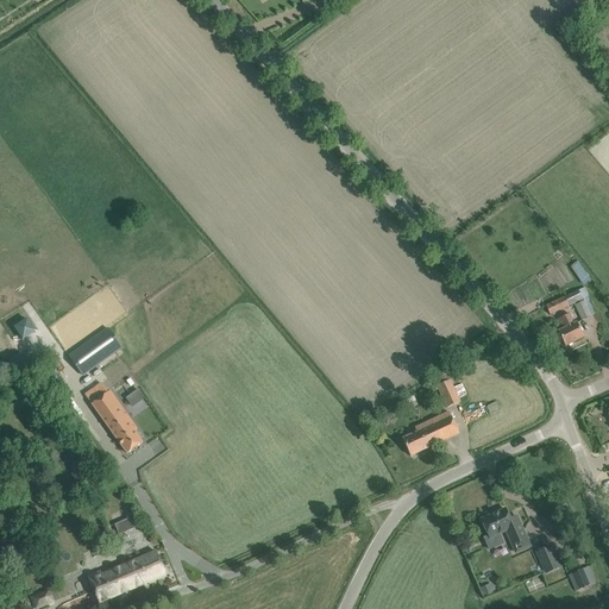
[(577,158),(590,149),(586,143),(572,151),(577,158)]
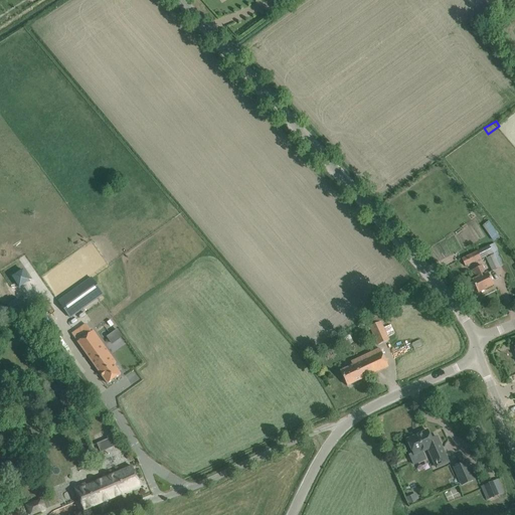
[(495,241),(501,236),(490,221),(484,225),(495,241)]
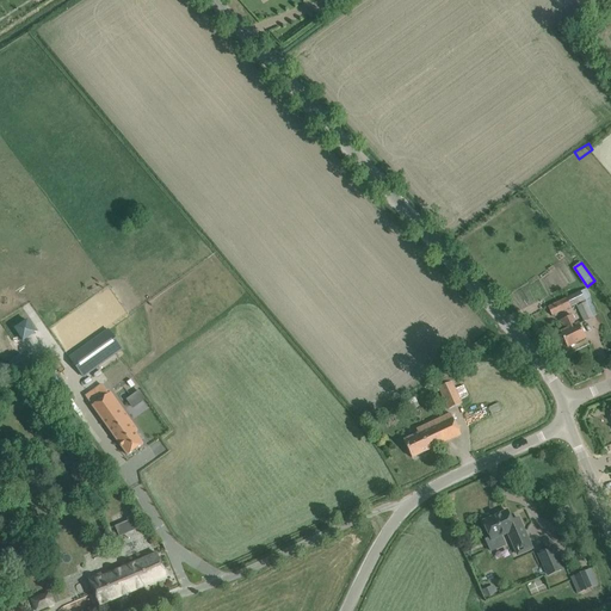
[(548,308),(551,316),(575,304),(584,321),(599,314),(586,289),(548,308)]
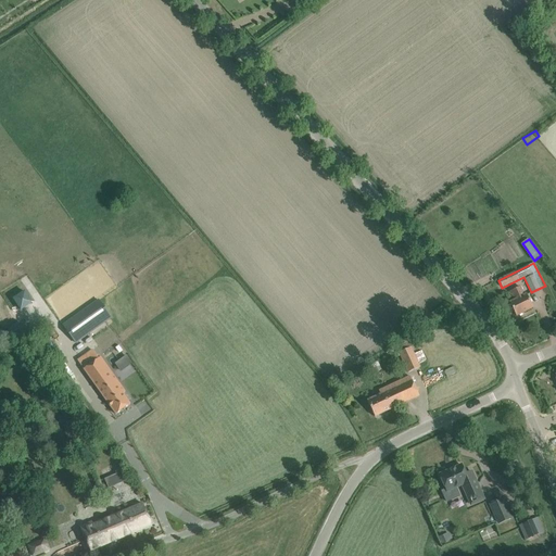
[(516,316),(533,307),(527,294),(525,295),(519,287),(512,291),(516,300),(509,303),(516,316)]
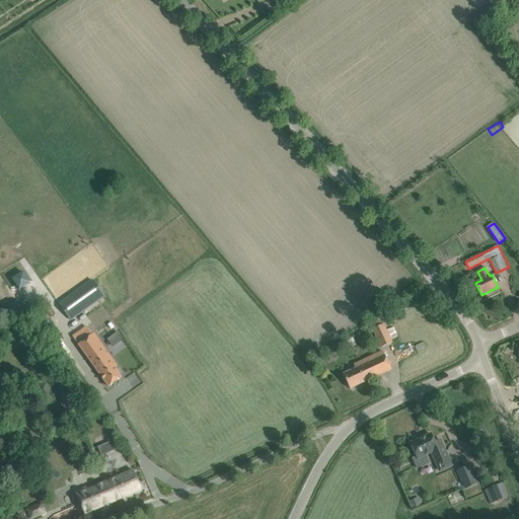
[(93,283),(61,306),(72,322),(105,299),(93,283)]
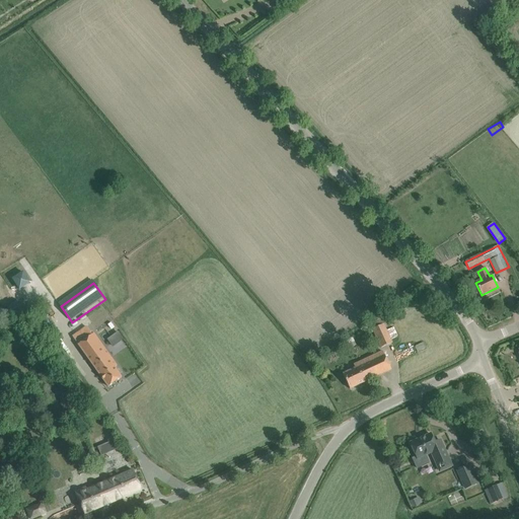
[(405,299),(412,294),(409,289),(402,294),(405,299)]
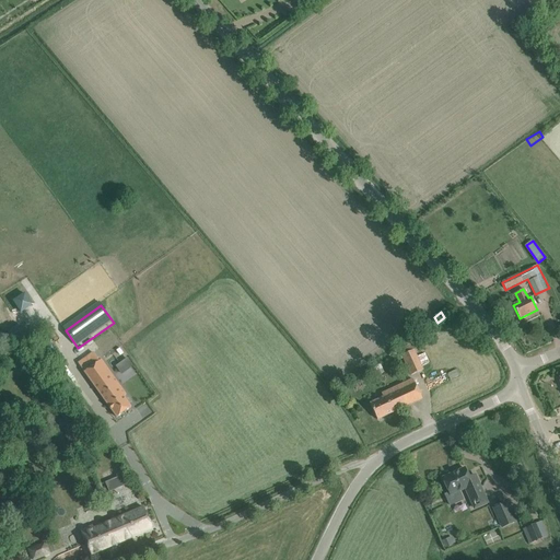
[(89,341),(95,351),(104,346),(96,336),(89,341)]
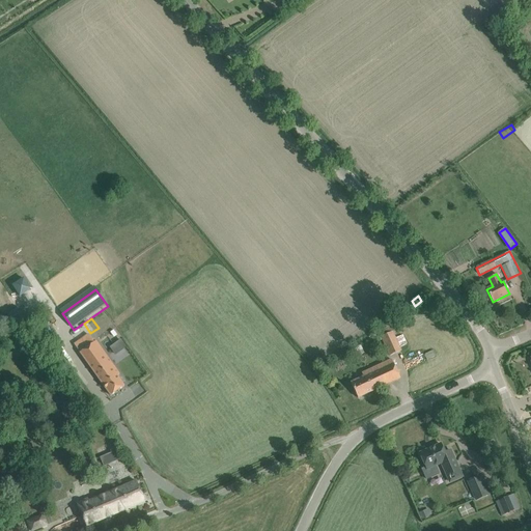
[(401,351),(392,332),(381,337),(390,356),(401,351)]
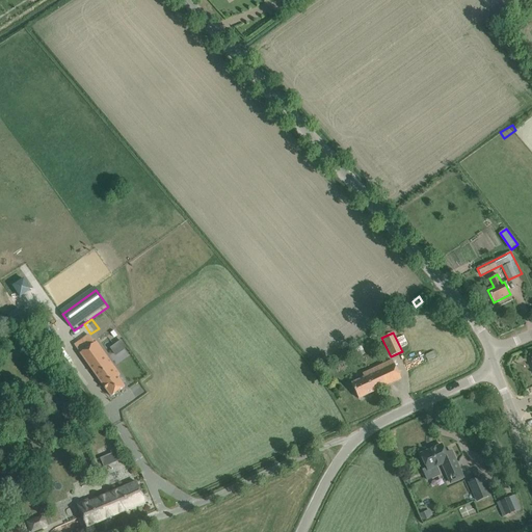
[(87,341),(77,348),(80,353),(110,396),(125,387),(117,377),(120,375),(96,342),(90,346),(87,341)]
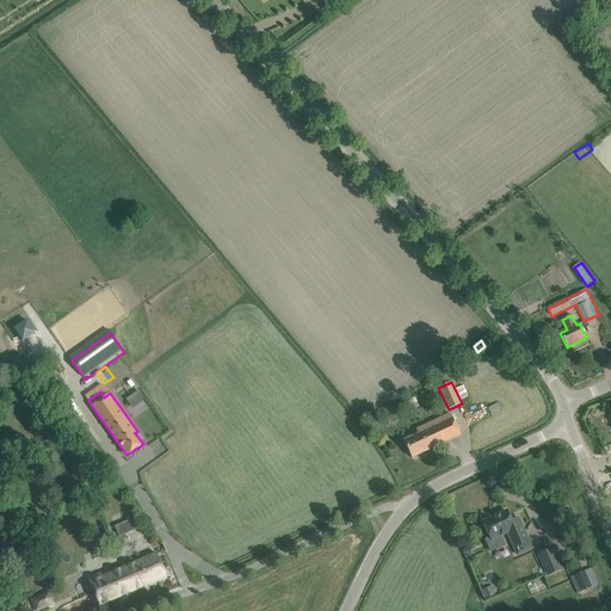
[(139,392),(127,400),(133,408),(144,400),(139,392)]
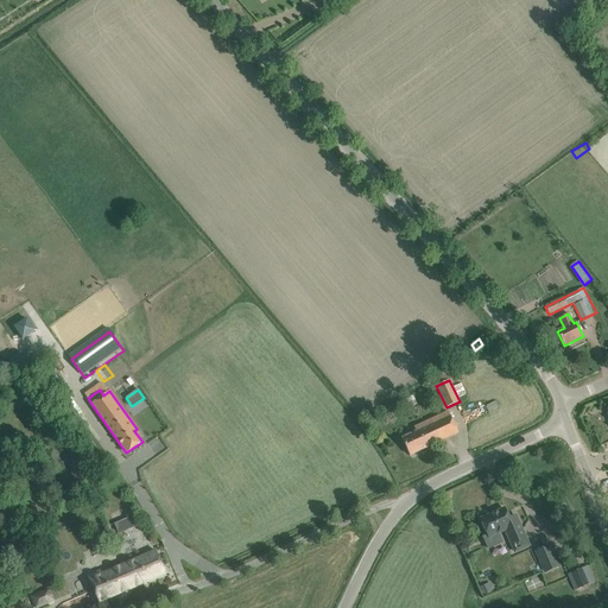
[(449,412),(437,417),(415,428),(416,430),(401,437),(410,456),(458,434),(449,412)]
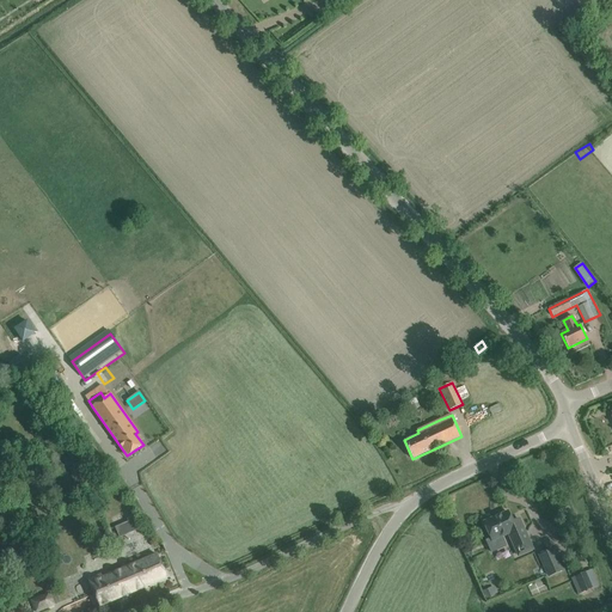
[(532,550),(528,540),(519,519),(512,522),(508,512),(484,522),(493,543),(508,536),(516,557),(532,550)]
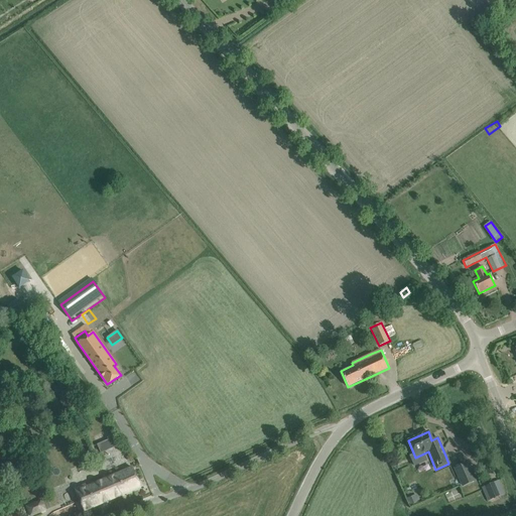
[(101,455),(119,446),(116,439),(98,446),(101,455)]
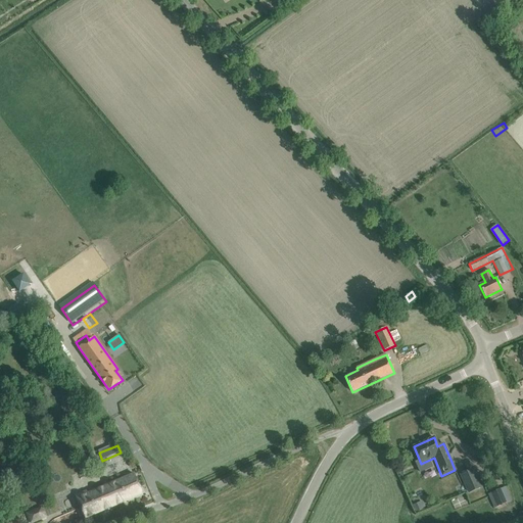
[(480,487),(472,469),(461,474),(469,492),(480,487)]
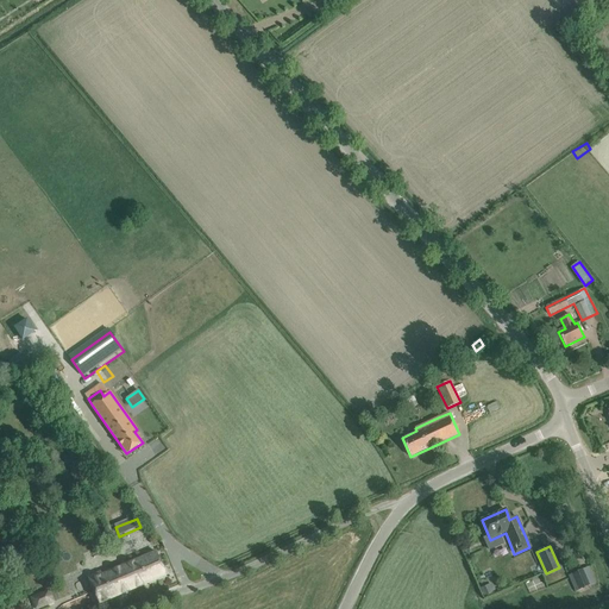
[(157,554),(107,575),(94,581),(104,603),(167,577),(157,554)]
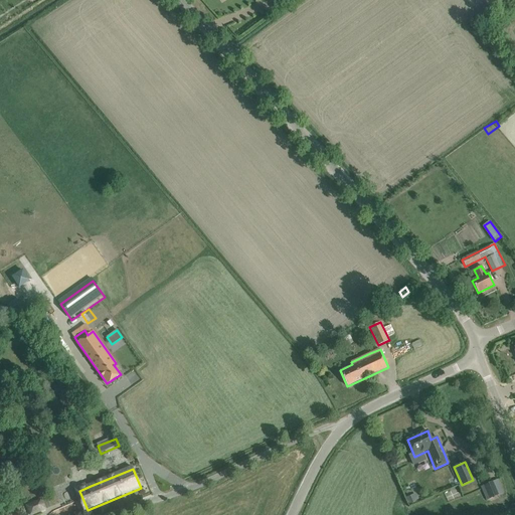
[(484,484),(490,498),(499,494),(493,481),(484,484)]
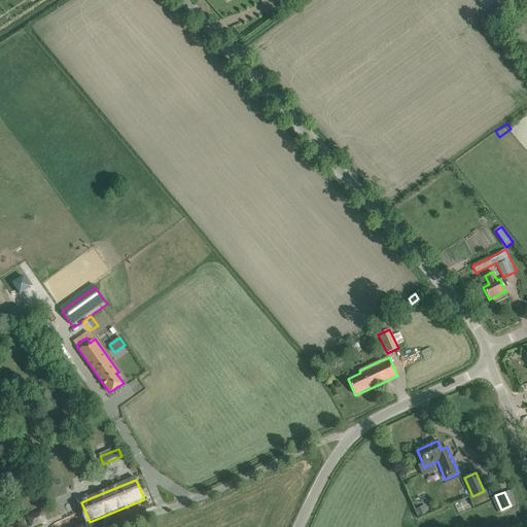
[(28,526),(31,526),(48,523),(45,510),(25,515),(28,526)]
